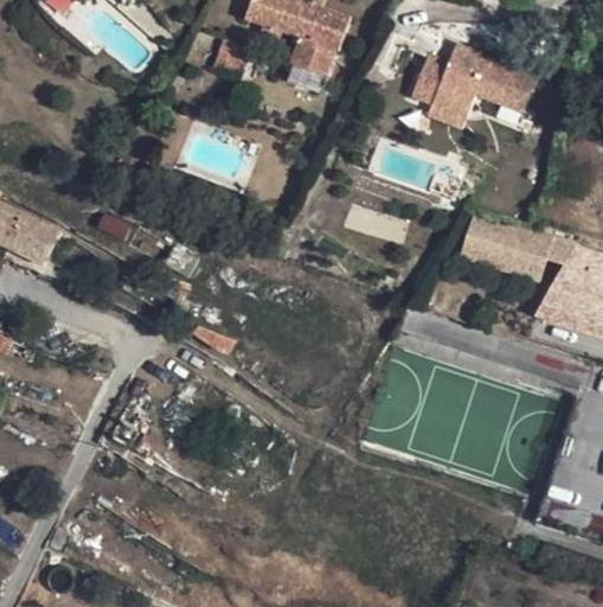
[(302,1),(300,0),(250,0),(244,20),(297,38),(289,63),(293,64),(287,82),(316,93),(322,75),(326,76),(334,52),(338,52),(350,18),(320,7),(302,1)]
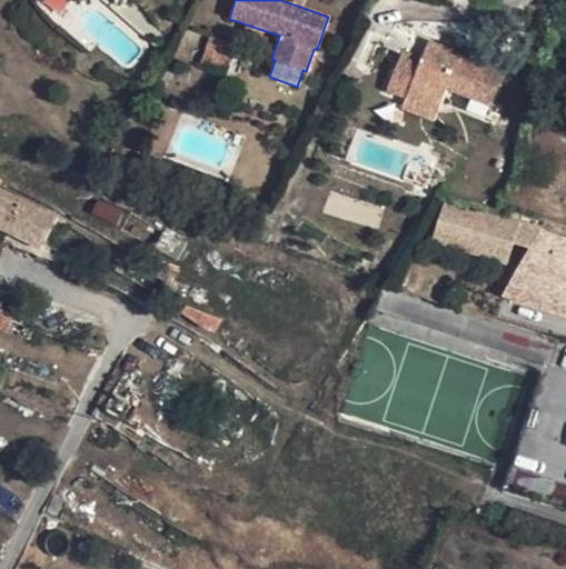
[(236,46),(208,36),(199,62),(226,72),(236,46)]
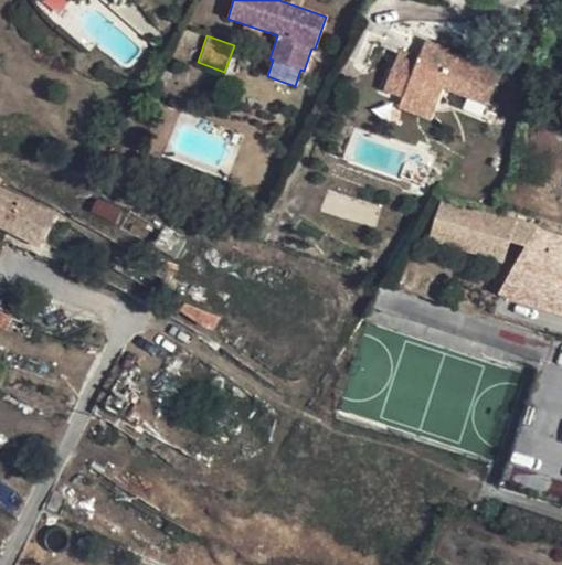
[(500,71),(423,42),(417,57),(399,51),(383,89),(402,96),(403,93),(436,105),(442,88),(469,99),(486,106),(500,71)]
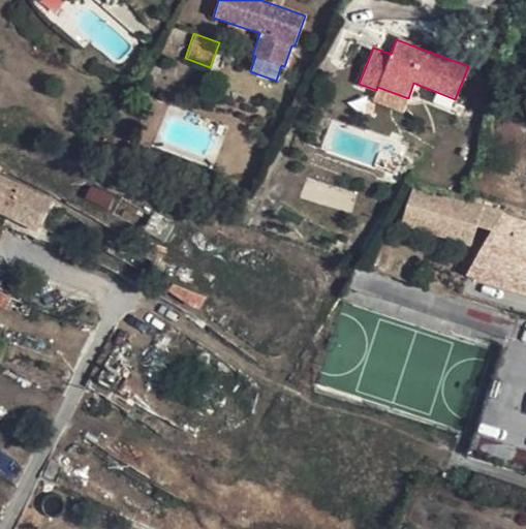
[(408,98),(377,87),(376,90),(372,100),(403,112),(408,98)]
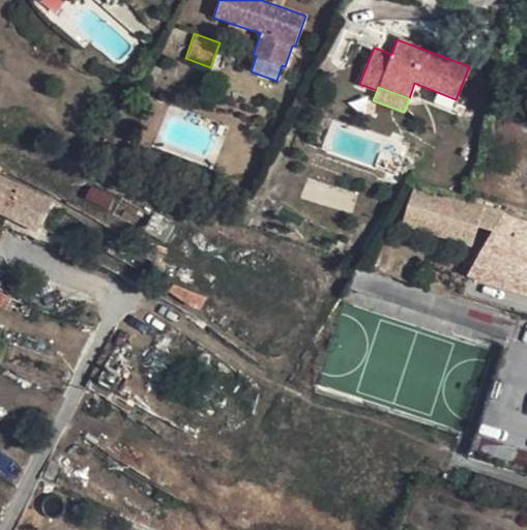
[(456,99),(440,93),(437,101),(452,108),(456,99)]
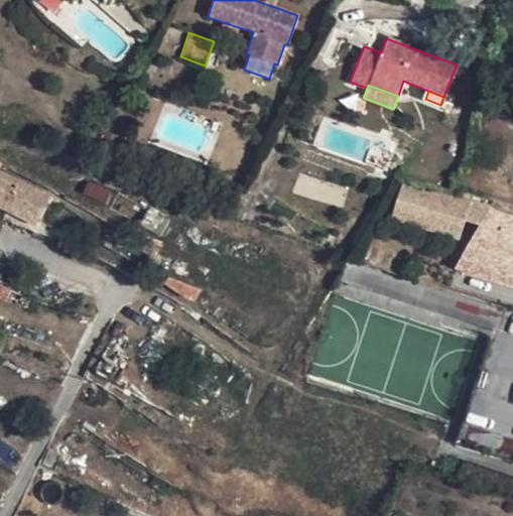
[(48,197),(0,171),(0,207),(9,212),(34,225),(48,197)]
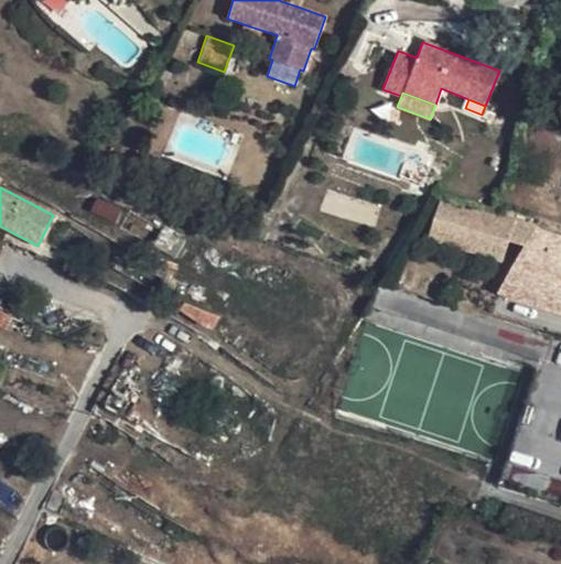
[(507,241),(514,218),(493,213),(440,197),(427,240),(502,263),(507,241)]
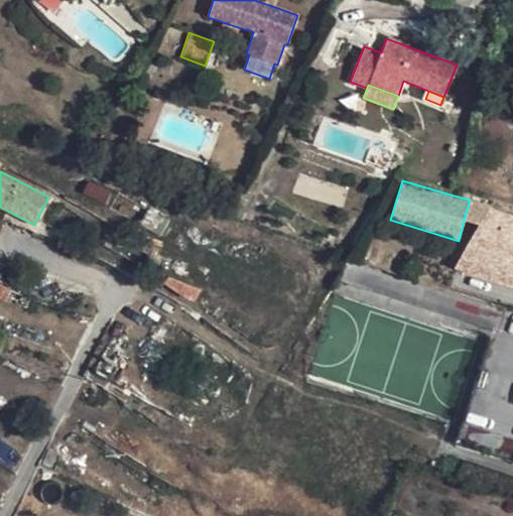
[(110,191),(87,181),(82,195),(105,204),(110,191)]
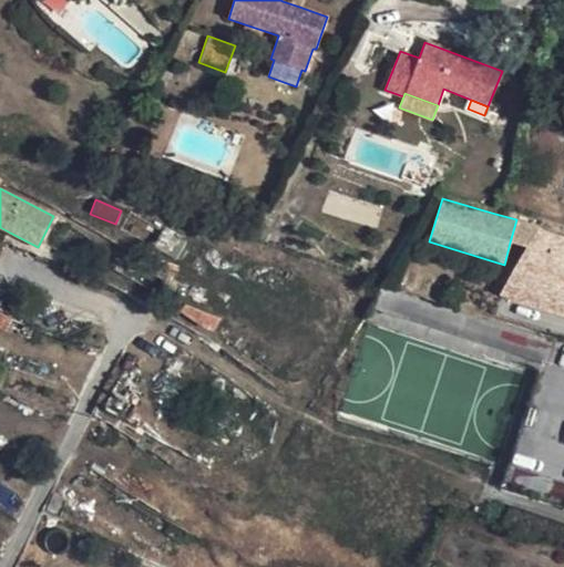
[(539,227),(516,219),(510,243),(526,248),(539,227)]
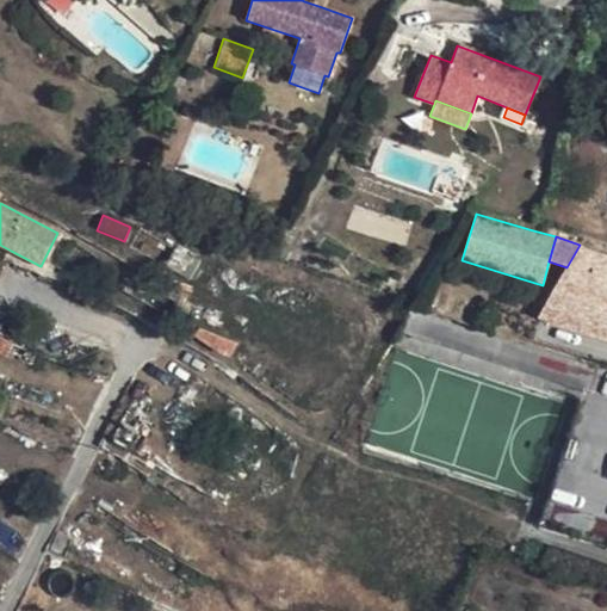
[(41,266),(11,251),(5,261),(37,275),(41,266)]
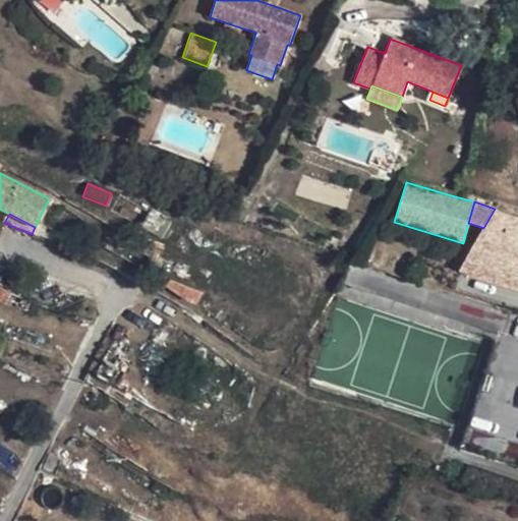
[(517,219),(497,214),(482,238),(478,236),(465,259),(499,278),(503,271),(517,279),(517,219)]
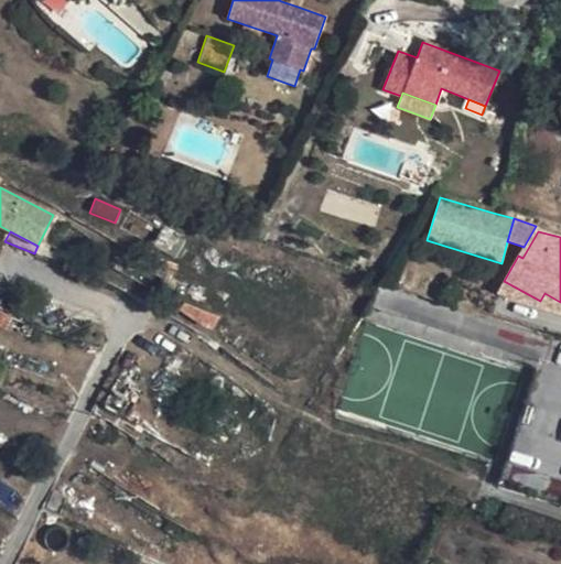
[(536,307),(540,301),(504,281),(497,293),(519,302),(536,307)]
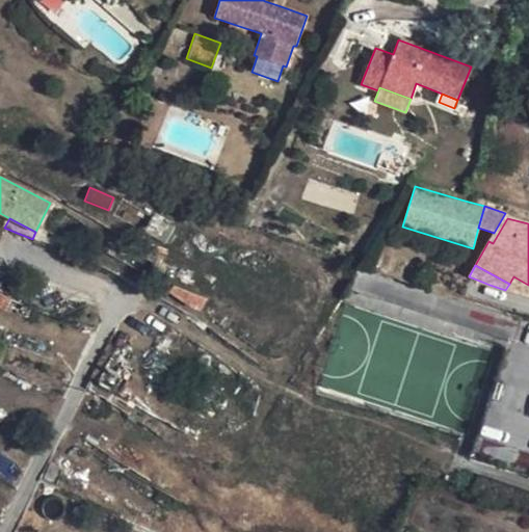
[(528,296),(528,285),(513,276),(509,284),(505,290),(528,296)]
